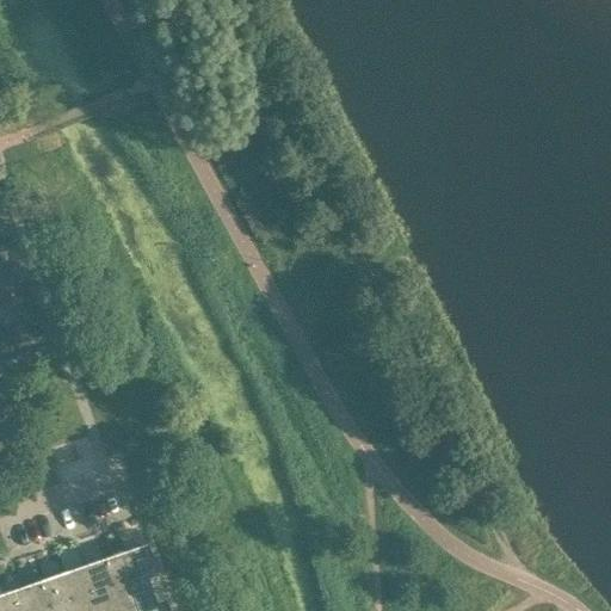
[(0,269),(20,263),(13,242),(0,246),(0,269)]
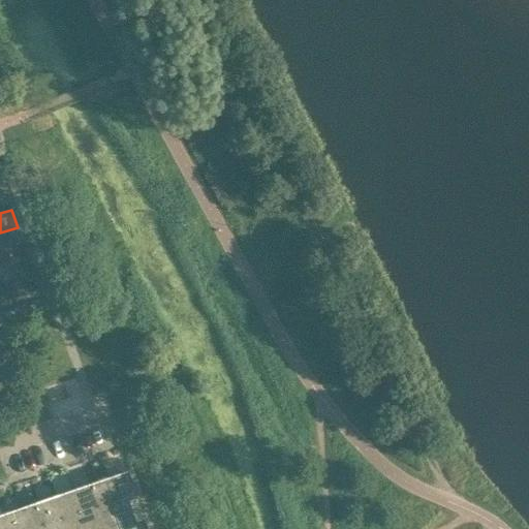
[(20,298),(16,285),(5,288),(9,301),(20,298)]
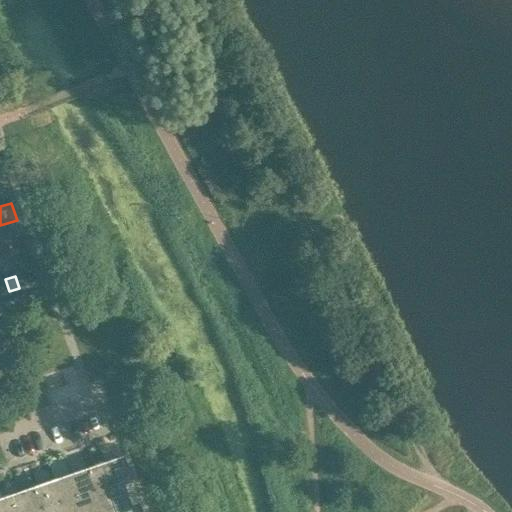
[(131,483),(123,457),(105,463),(113,488),(105,491),(113,511),(123,511),(132,509),(124,485),(131,483)]
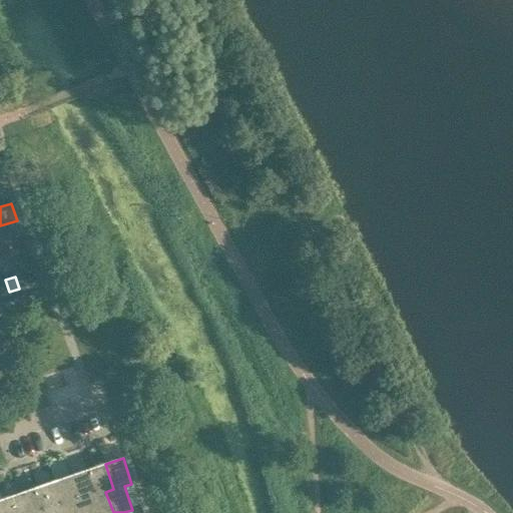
[(113,489),(105,464),(88,470),(96,494),(88,497),(93,512),(113,512),(105,492),(113,489)]
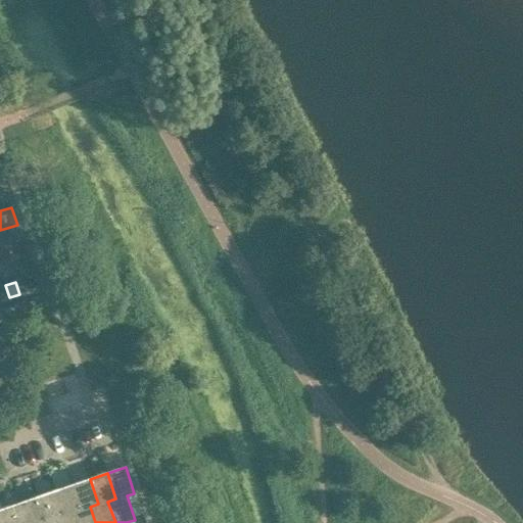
[(98,504),(90,479),(73,485),(81,511),(74,513),(77,522),(95,522),(90,507),(98,504)]
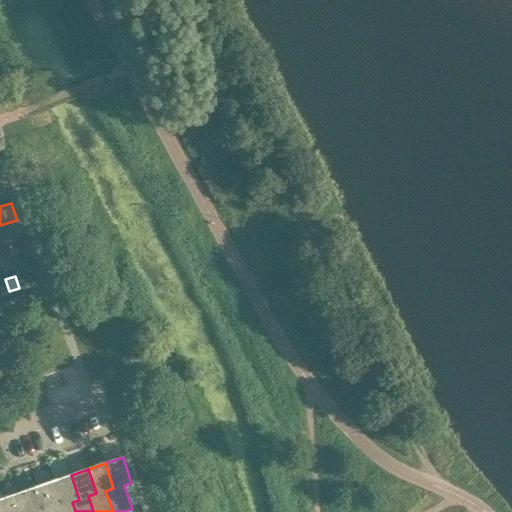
[(79,500),(71,475),(54,481),(62,505),(55,508),(56,511),(75,511),(72,502),(79,500)]
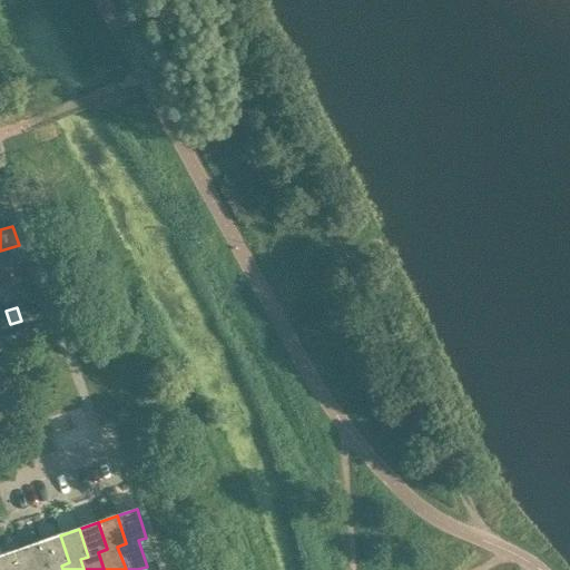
[(69,562),(60,536),(41,542),(50,569),(48,569),(62,569),(61,566),(69,562)]
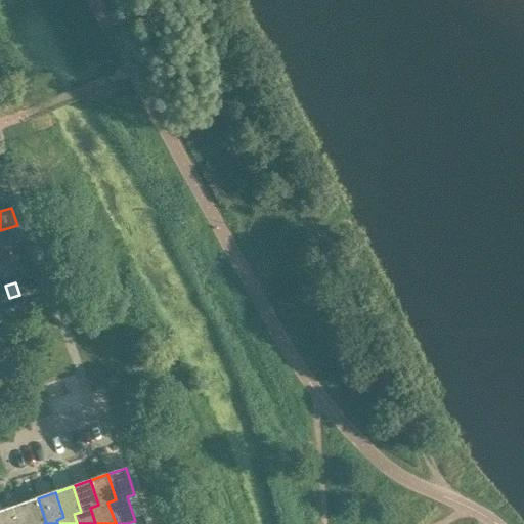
[(44,523),(46,523),(38,498),(20,505),(27,523),(44,523)]
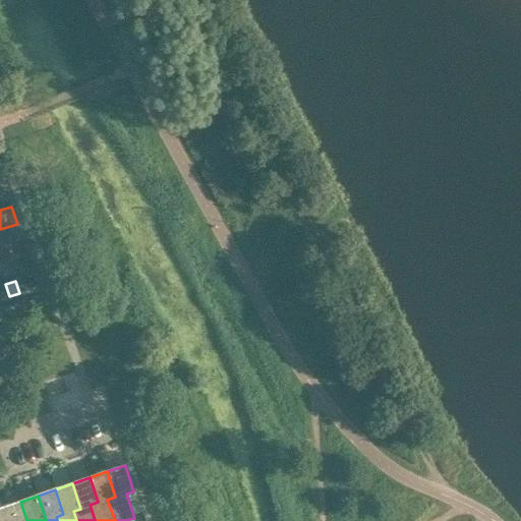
[(26,520),(20,502),(3,508),(7,520),(26,520)]
